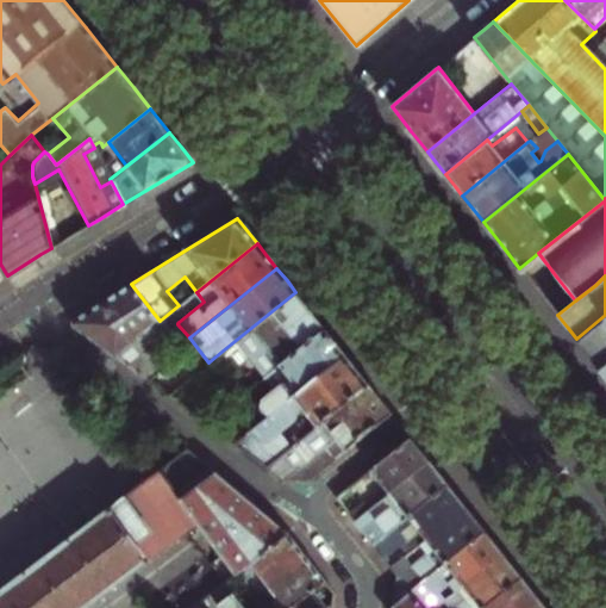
[(160,321),(131,284),(118,292),(105,301),(119,317),(123,317),(162,367),(168,364),(168,361),(164,357),(179,346),(175,341),(160,321)]
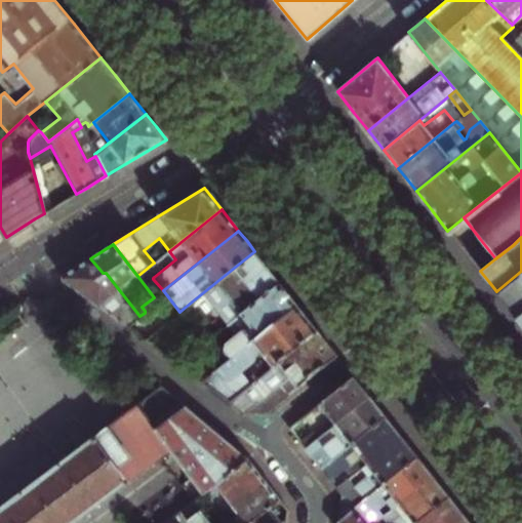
[(227,324),(279,282),(268,268),(254,251),(192,302),(196,306),(206,298),(227,324)]
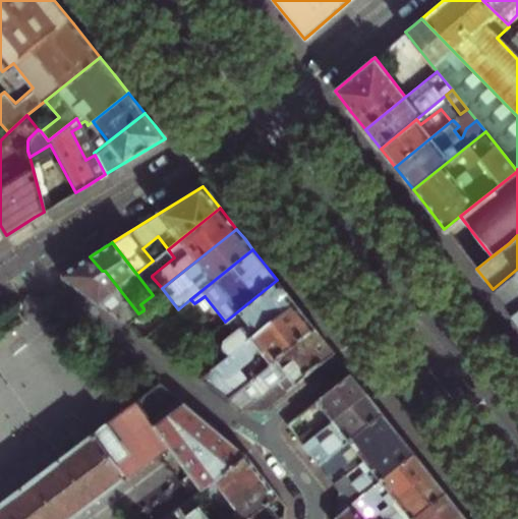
[(102,271),(90,256),(75,265),(59,275),(98,303),(107,297),(110,302),(118,309),(122,310),(125,308),(132,319),(138,313),(105,271),(102,271)]
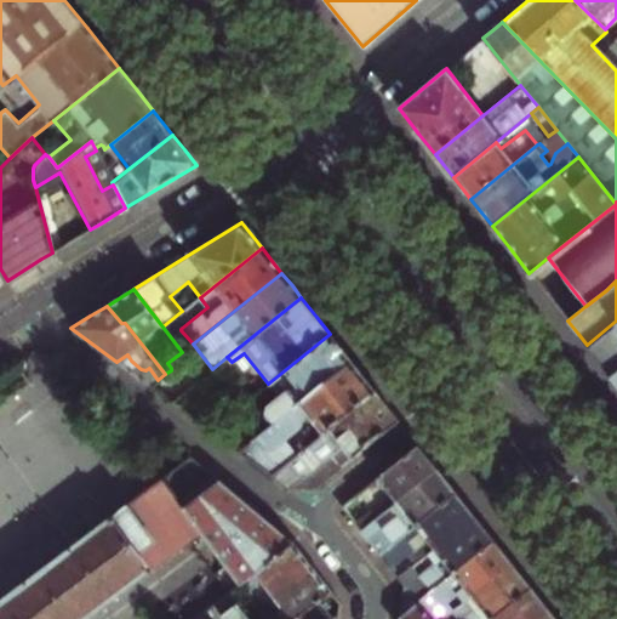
[(616,321),(587,345),(616,382),(616,321)]
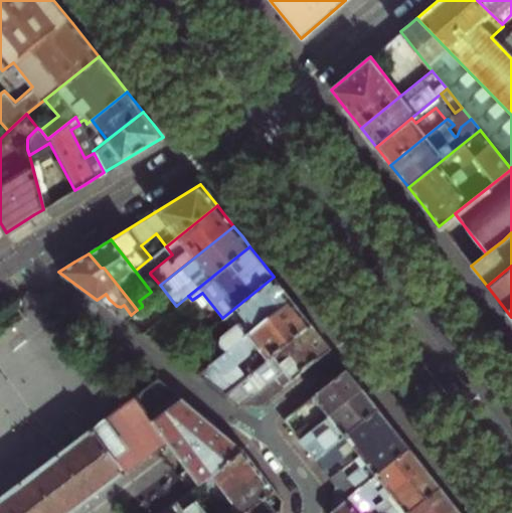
[(196,373),(291,299),(284,289),(274,277),(222,318),(221,319),(229,329),(220,336),(219,336),(218,341),(221,344),(217,347),(218,349),(210,356),(204,356),(189,368),(196,373)]
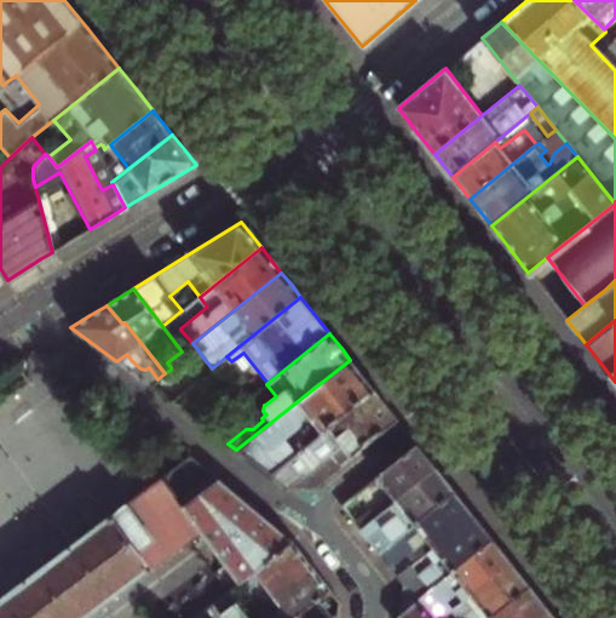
[(268,474),(374,390),(363,376),(350,360),(236,450),(268,474)]
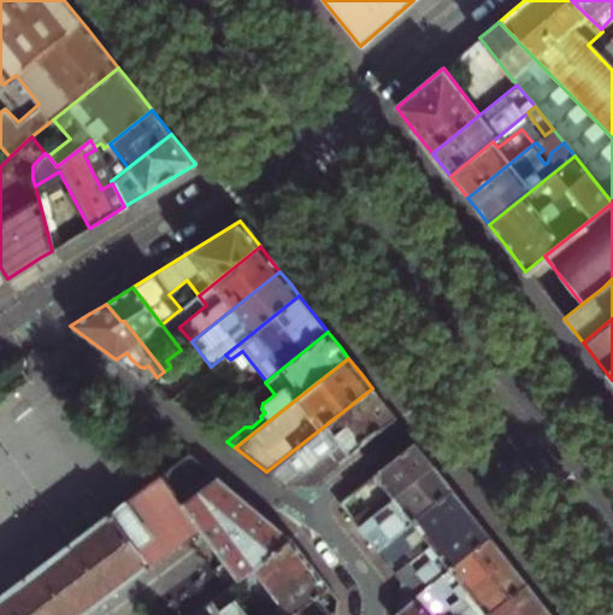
[(383,403),(372,388),(266,472),(284,484),(313,484),(336,464),(395,417),(383,403)]
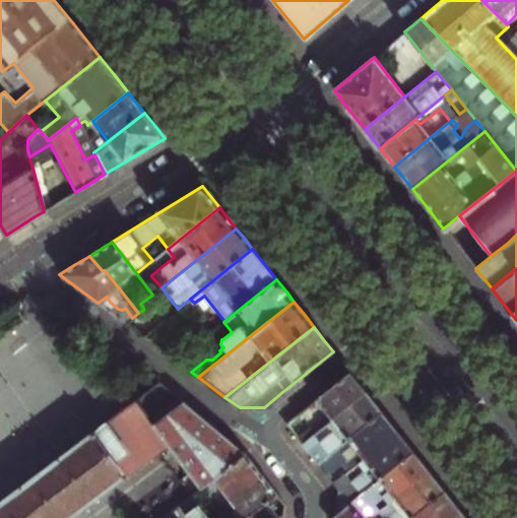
[(324,426),(366,393),(360,384),(349,372),(284,424),(301,444),(313,434),(308,427),(318,417),(324,426)]
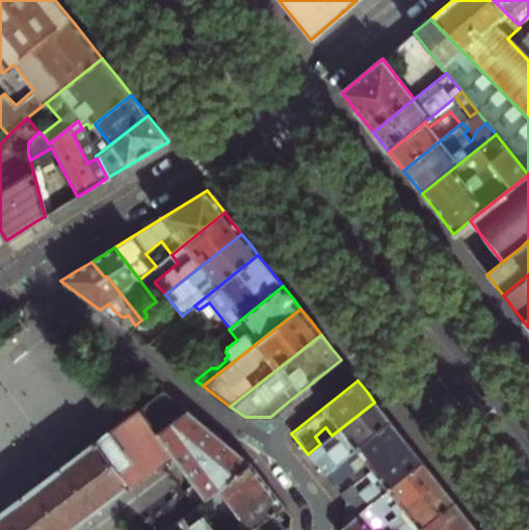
[(152,428),(182,406),(162,390),(128,417),(161,462),(172,454),(152,428)]
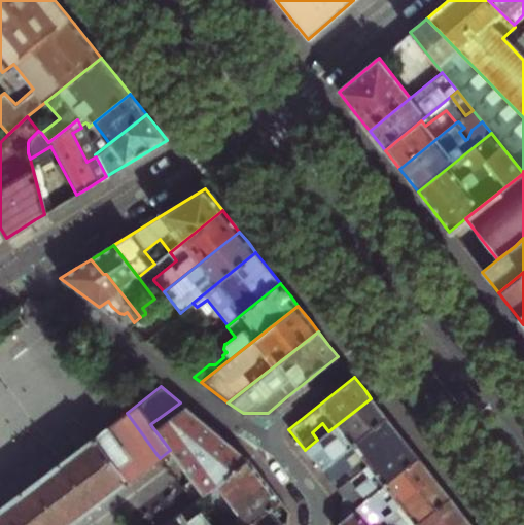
[(320,469),(387,418),(379,408),(371,398),(328,431),(317,440),(305,450),(310,456),(320,469)]
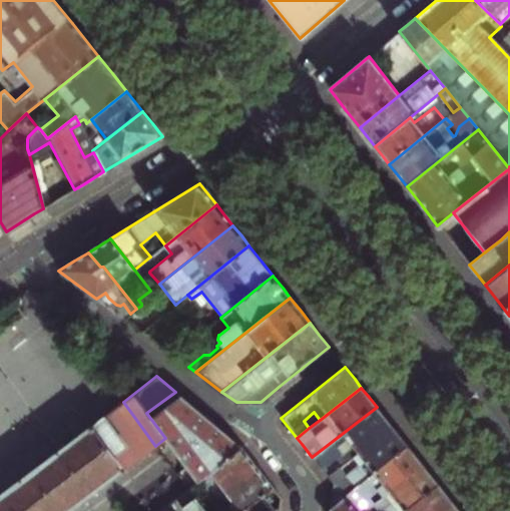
[(199,479),(241,448),(225,435),(180,397),(175,392),(146,413),(165,438),(197,480),(199,479)]
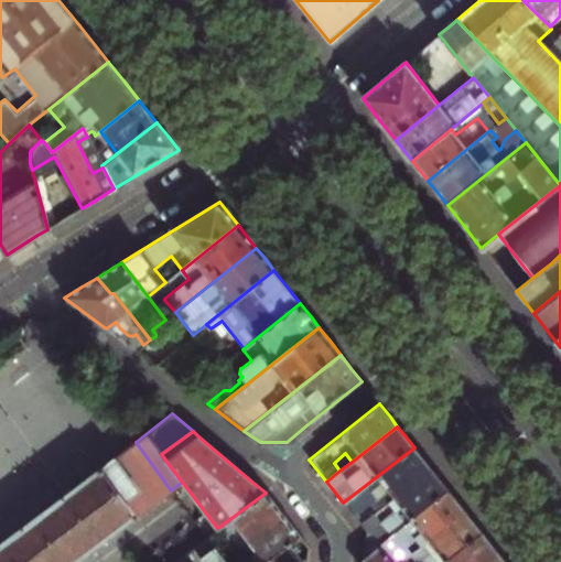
[(75,561),(171,490),(136,442),(0,543),(0,561),(75,561)]
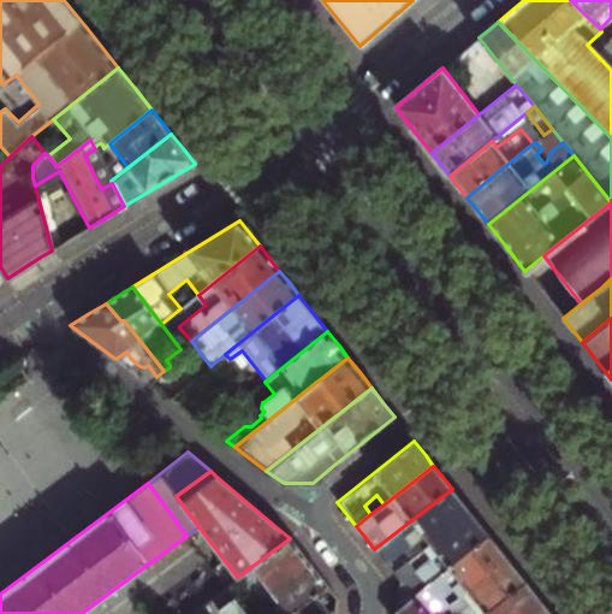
[(411,596),(488,535),(480,524),(464,505),(452,489),(374,549),(385,564),(405,548),(413,558),(421,551),(433,566),(415,580),(403,565),(393,573),(399,580),(411,596)]
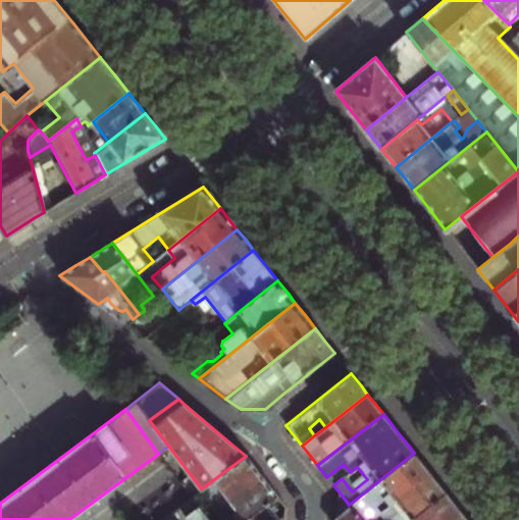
[(388,506),(430,473),(423,464),(414,453),(349,505),(358,516),(369,508),(370,509),(383,499),(388,506)]
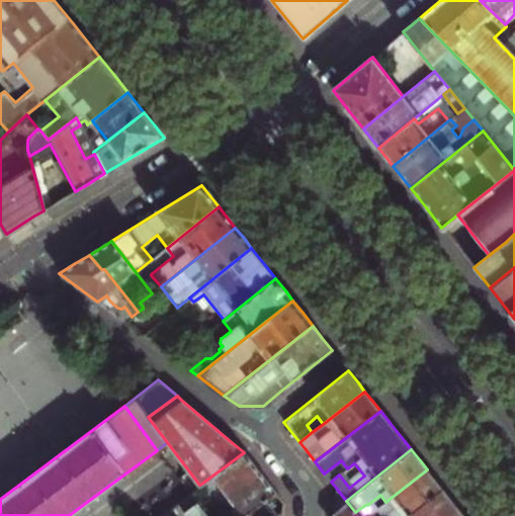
[(244,487),(260,474),(252,462),(244,452),(201,484),(217,504),(227,497),(226,495),(241,483),(244,487)]
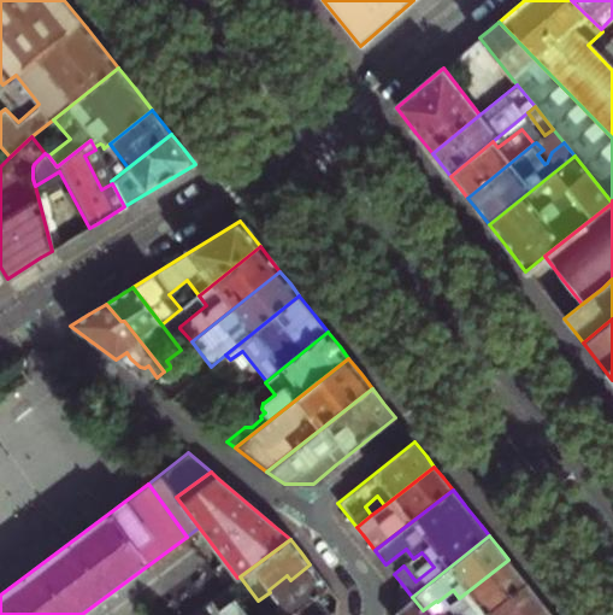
[(487,614),(528,584),(518,572),(508,560),(459,598),(467,608),(458,614),(487,614)]
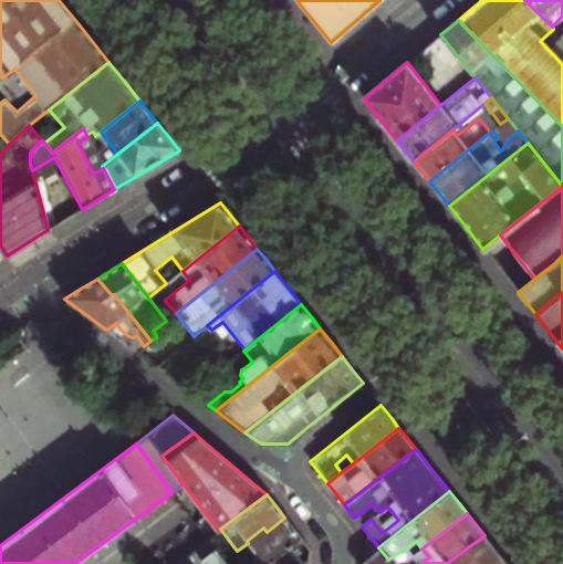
[(264,563),(266,563),(291,545),(300,538),(293,528),(284,518),(267,532),(263,528),(247,541),(248,543),(237,551),(241,557),(253,549),(264,563)]
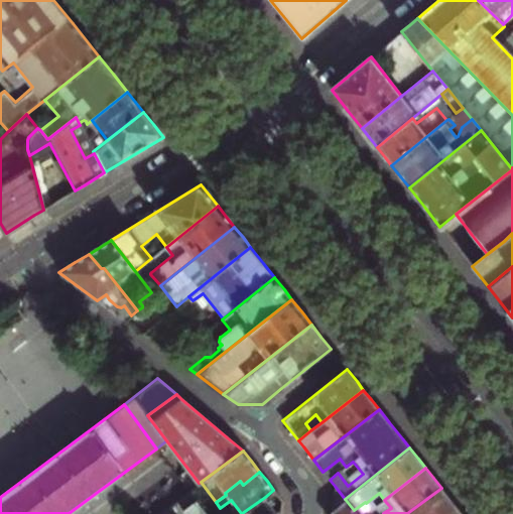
[(356,513),(354,510),(345,499),(335,486),(331,513),(356,513)]
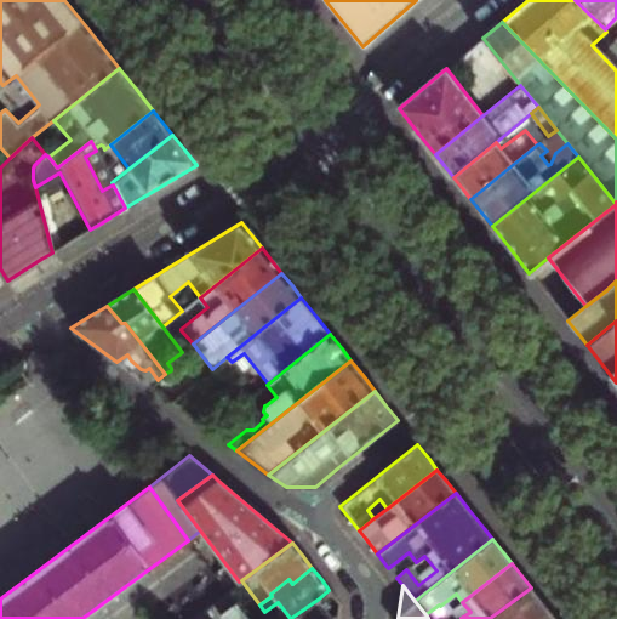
[(538,618),(549,612),(541,601),(531,588),(490,618),(538,618)]
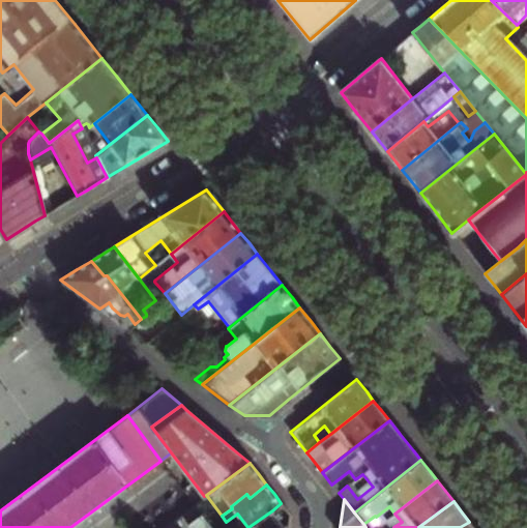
[(249,527),(288,527),(289,522),(284,526),(272,510),(249,527)]
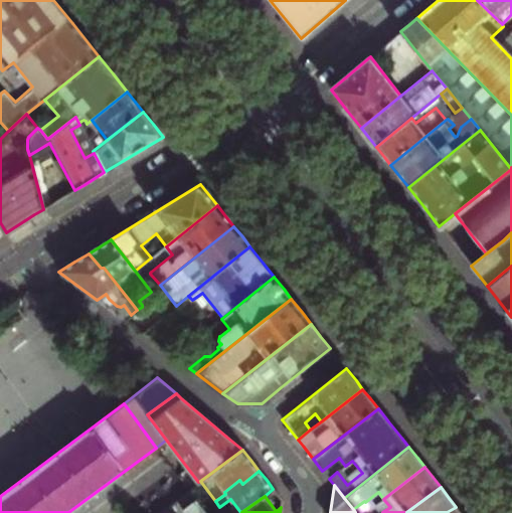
[(181,507),(186,512),(206,512),(194,497),(181,507)]
